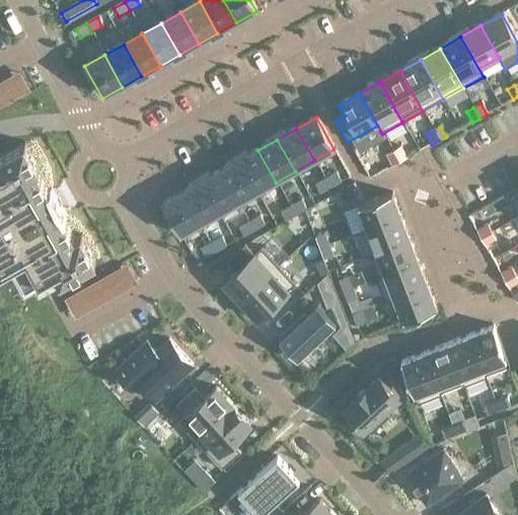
[(81,235),(74,239),(63,218),(65,217),(64,215),(61,209),(60,207),(60,208),(56,201),(55,199),(52,193),(51,191),(49,193),(37,171),(39,170),(24,145),(0,157),(0,173),(0,267),(0,269),(0,268),(1,269),(12,262),(25,285),(54,270),(61,281),(95,262),(81,235)]
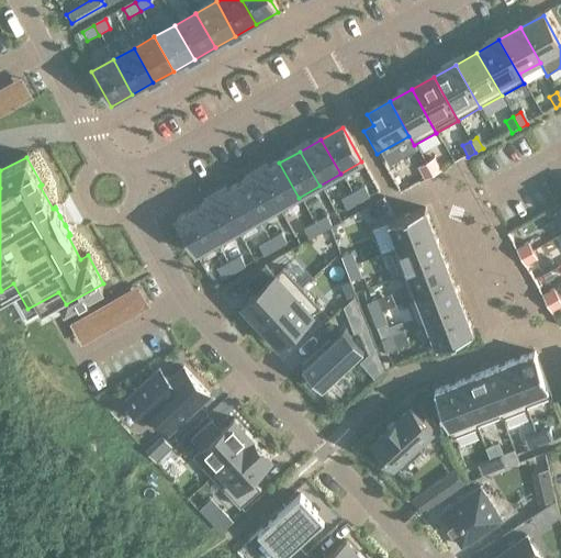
[(434,162),(426,166),(433,177),(440,173),(434,162)]
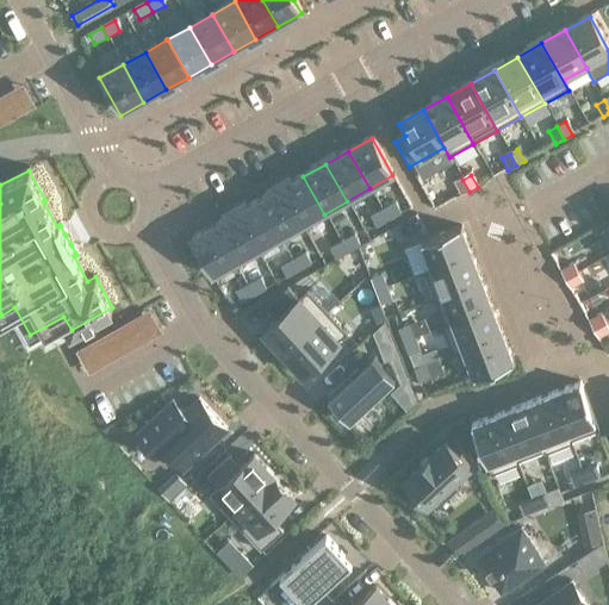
[(302,226),(324,214),(303,176),(281,189),(302,226)]
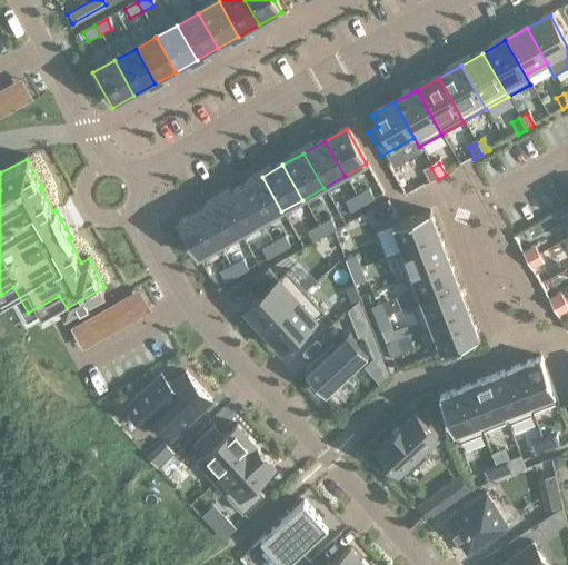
[(430,184),(438,179),(431,168),(424,172),(430,184)]
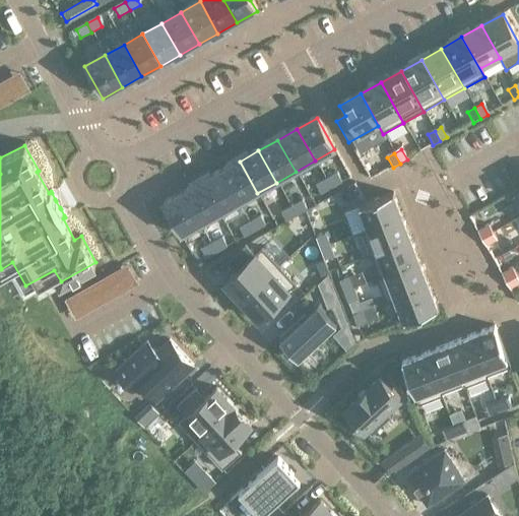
[(238,204),(257,193),(240,162),(220,172),(238,204)]
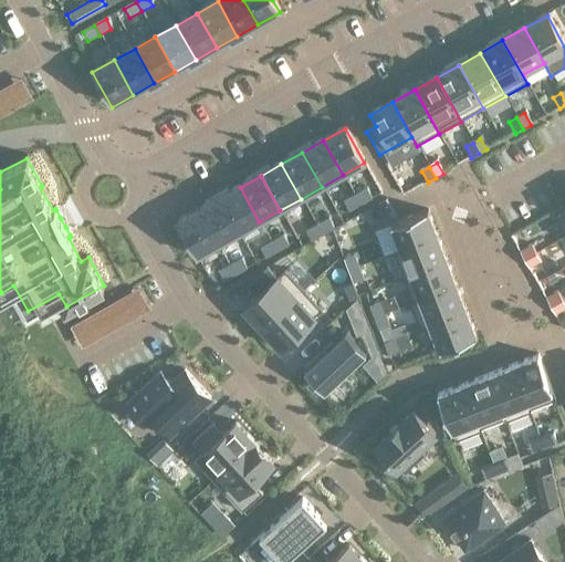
[(238,233),(259,222),(240,187),(219,199),(238,233)]
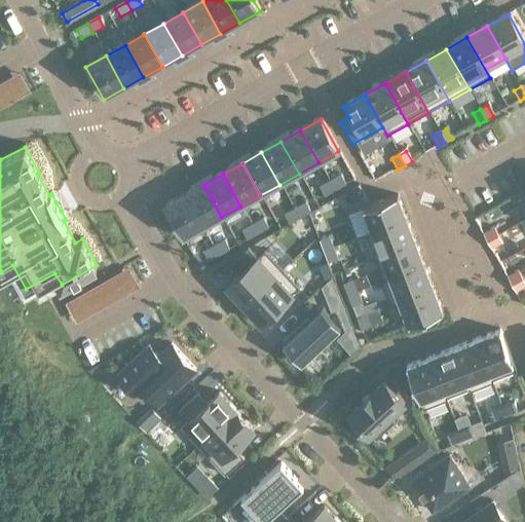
[(329,183),(334,191),(345,185),(340,177),(329,183)]
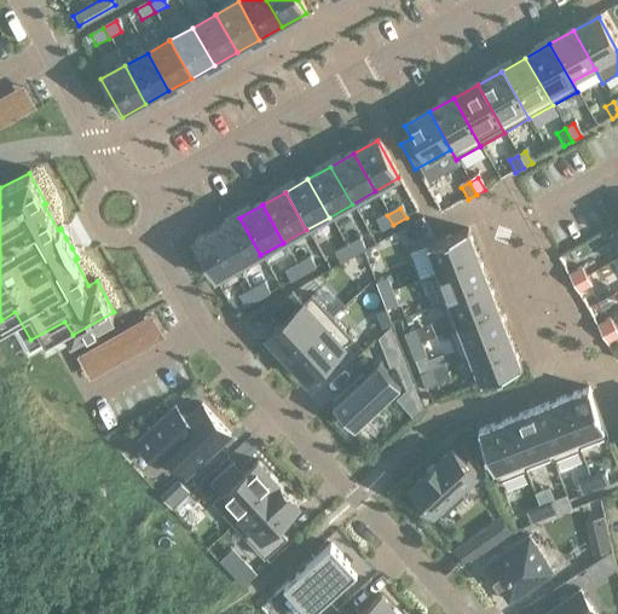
[(387,215),(375,221),(381,232),(393,225),(387,215)]
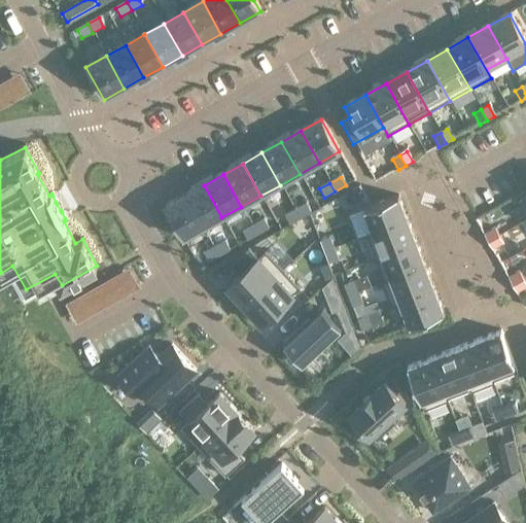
[(203,229),(221,217),(204,185),(184,196),(203,229)]
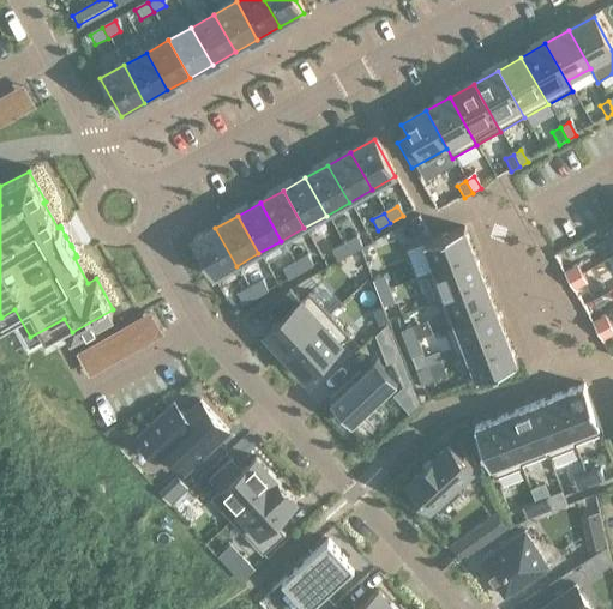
[(212,279),(236,266),(215,228),(191,241),(212,279)]
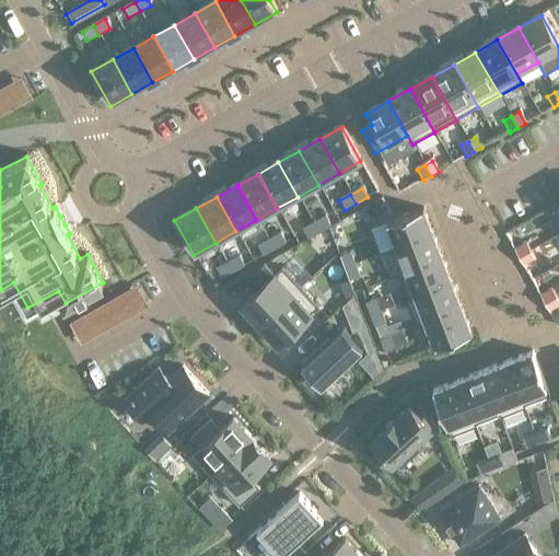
[(422,210),(386,224),(396,250),(432,235),(422,210)]
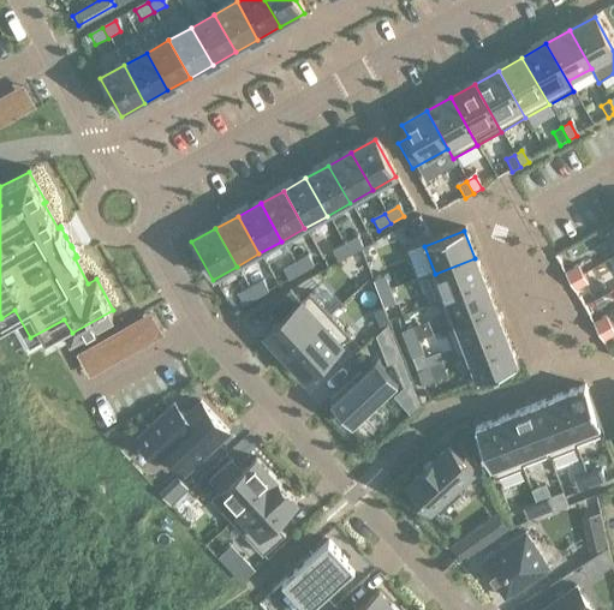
[(357,239),(344,246),(350,257),(363,250),(357,239)]
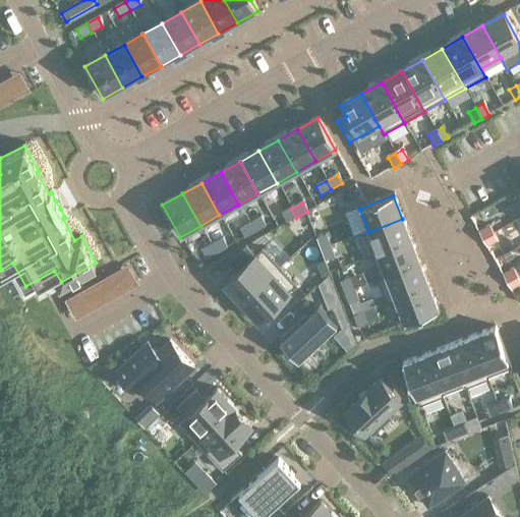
[(291,209),(281,215),(286,224),(296,218),(291,209)]
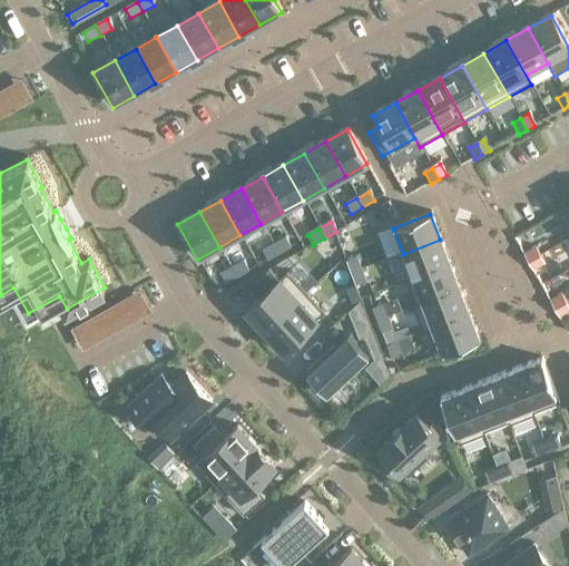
[(285,238),(273,245),(278,255),(290,249),(285,238)]
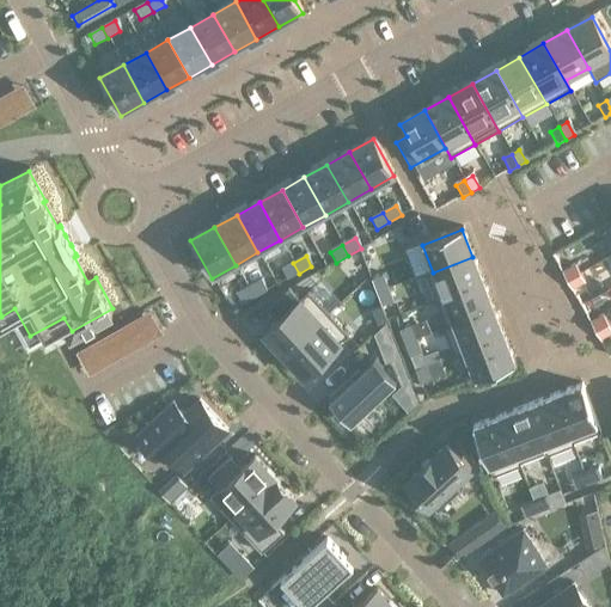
[(433,273),(425,276),(435,302),(483,284),(472,257),(433,273)]
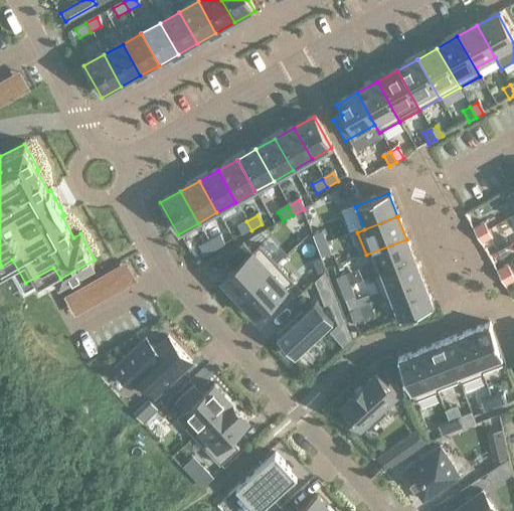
[(246,221),(236,227),(240,235),(251,230),(246,221)]
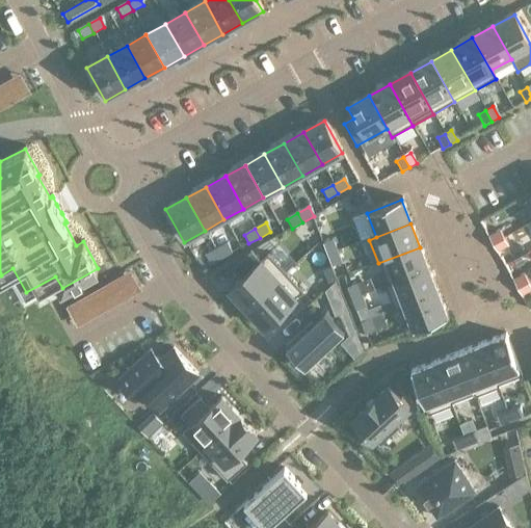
[(500,232),(488,238),(493,246),(504,239),(500,232)]
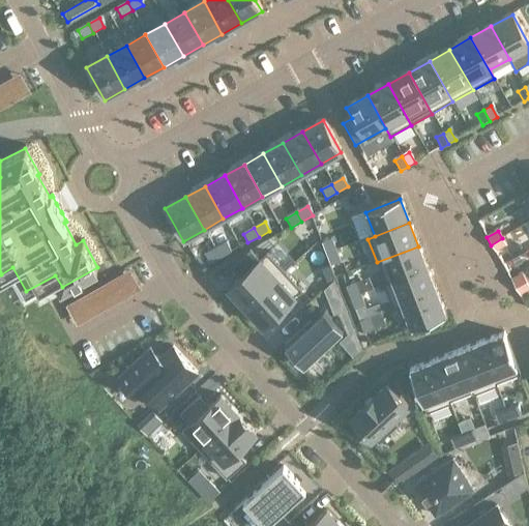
[(502,238),(491,245),(495,253),(506,245),(502,238)]
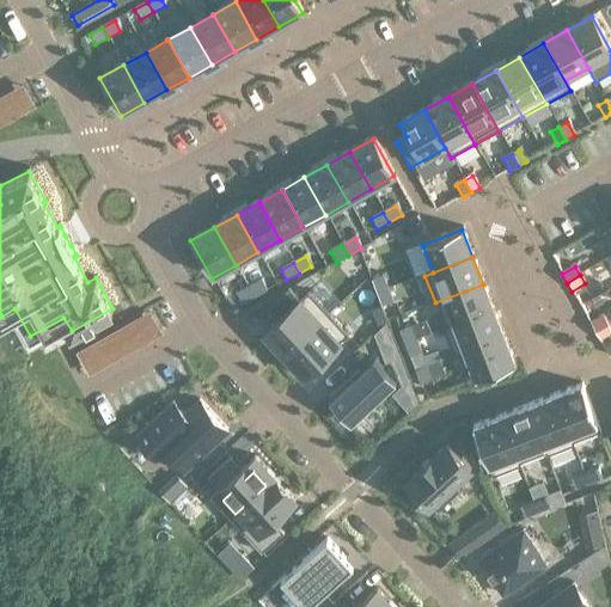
[(382,277),(371,281),(376,294),(386,290),(382,277)]
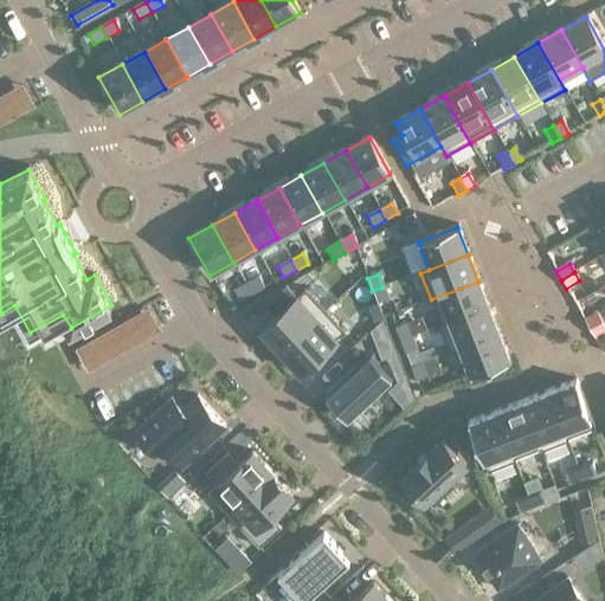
[(258,278),(245,285),(251,296),(264,289),(258,278)]
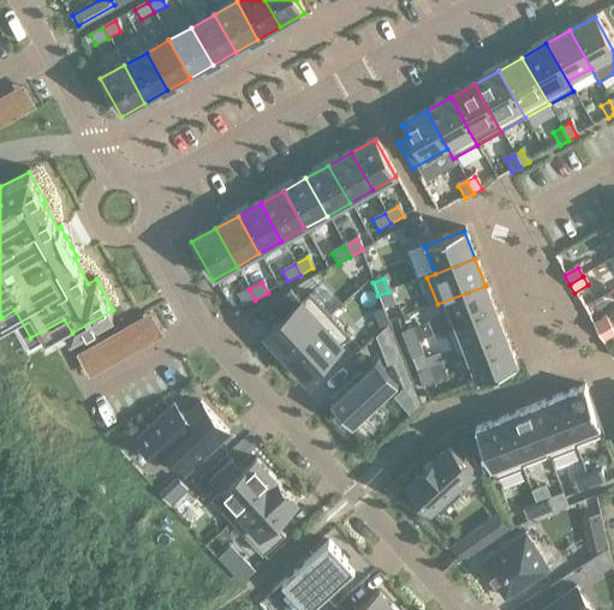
[(486,286),(437,304),(447,330),(445,332),(496,312),(486,286)]
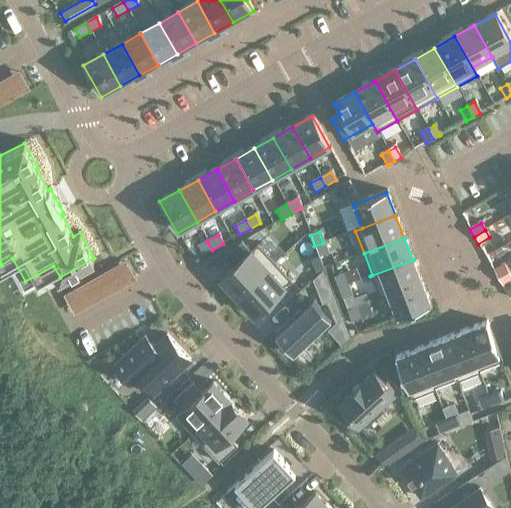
[(207,241),(197,247),(202,256),(212,250),(207,241)]
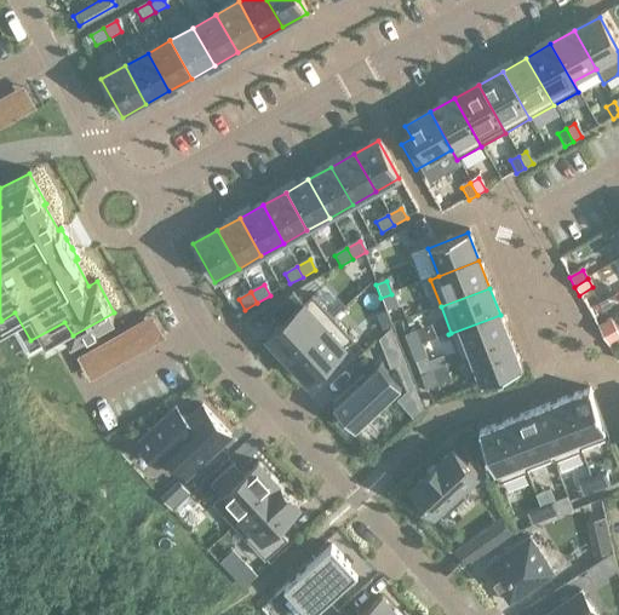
[(280,326),(267,339),(287,361),(332,320),(311,298),(303,305),(291,293),(269,315),(280,326)]
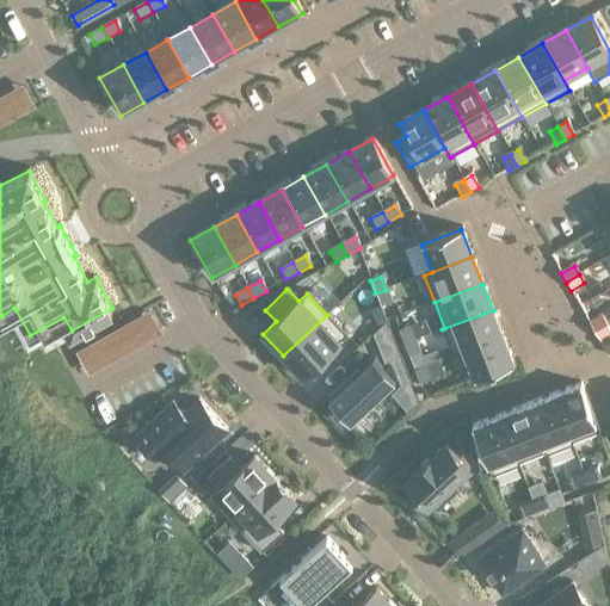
[(386,290),(375,294),(381,308),(392,303),(386,290)]
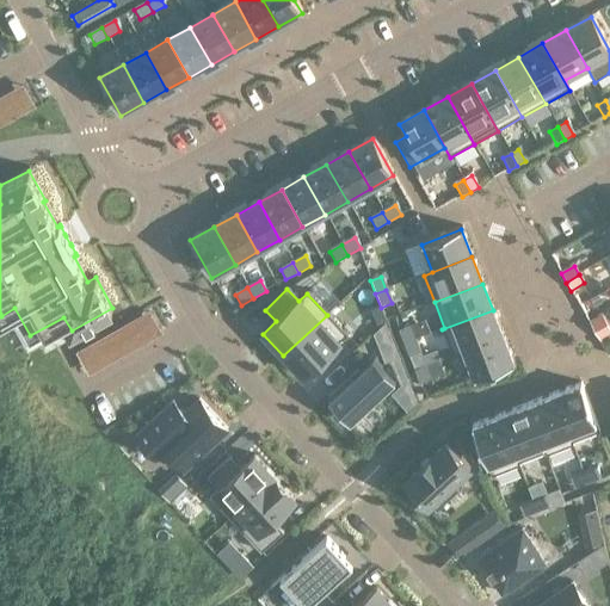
[(380,308),(370,311),(376,327),(386,323),(380,308)]
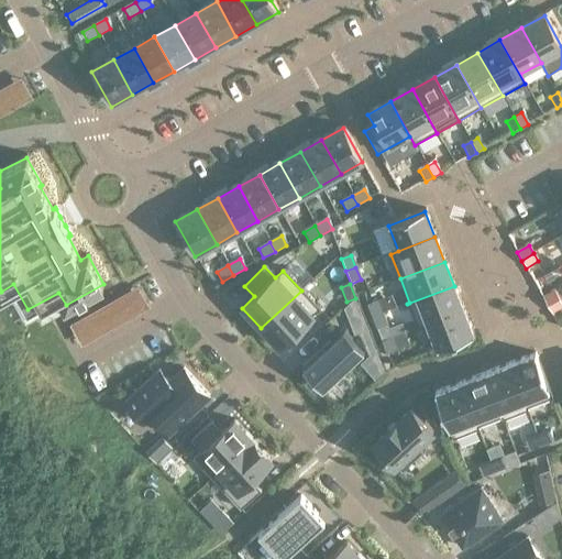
[(454,286),(407,304),(417,329),(463,310),(454,286)]
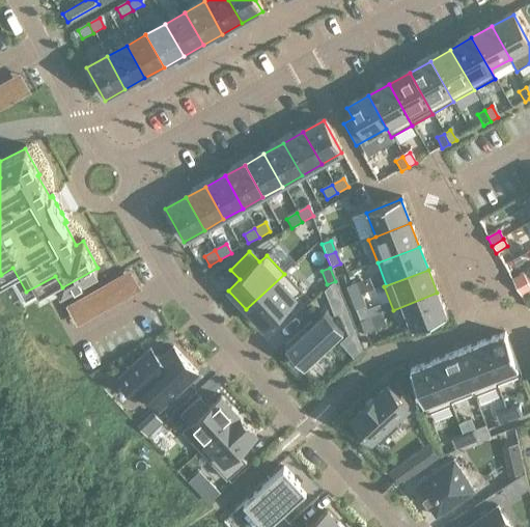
[(284,274),(246,309),(263,329),(302,294),(284,274)]
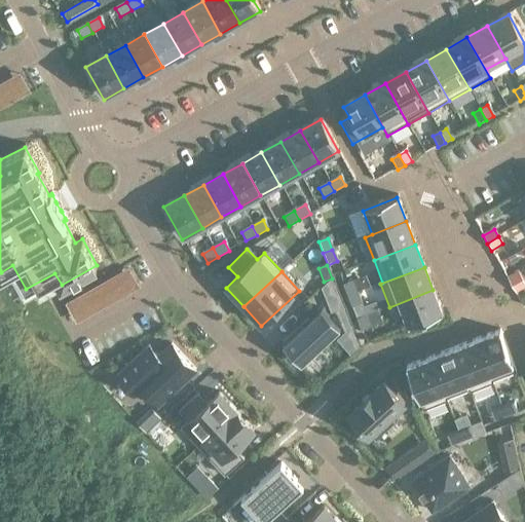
[(518,272),(507,278),(511,286),(522,280),(518,272)]
